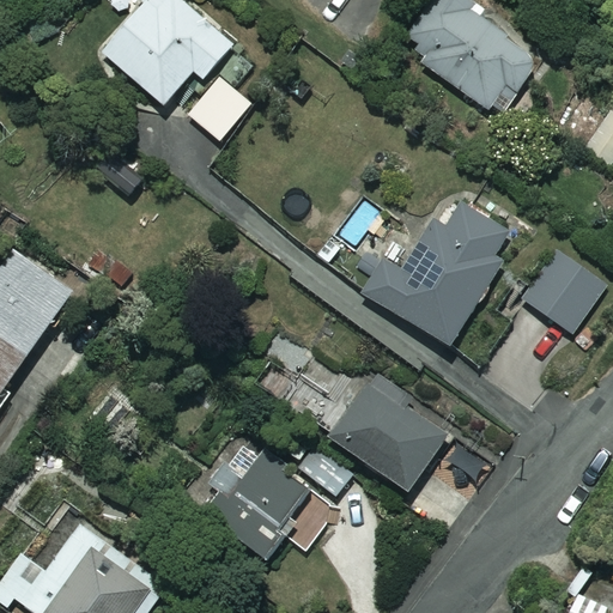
[(219,31),(223,28),(192,0),(188,0),(186,2),(182,0),(150,0),(103,50),(163,105),(195,71),(204,78),(234,46),(219,31)]
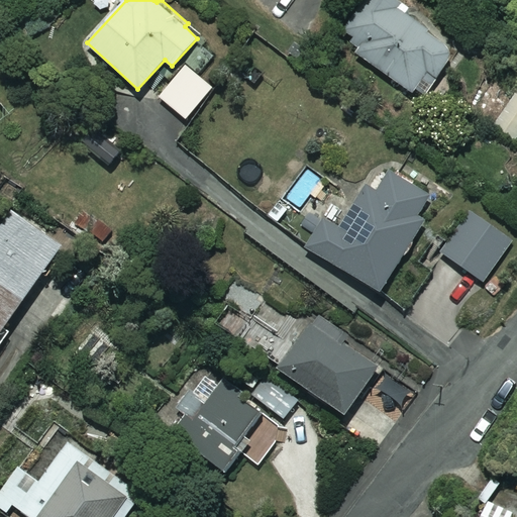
[(456,50),(389,0),(365,0),(336,37),(419,100),(456,50)]
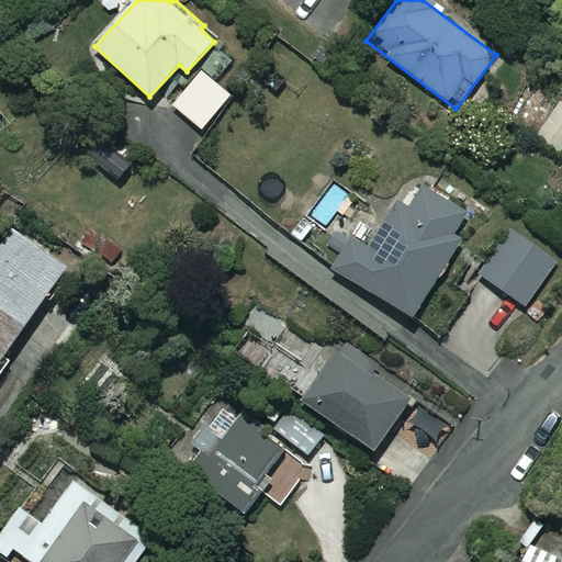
[(231,96),(202,71),(173,105),(202,130),(231,96)]
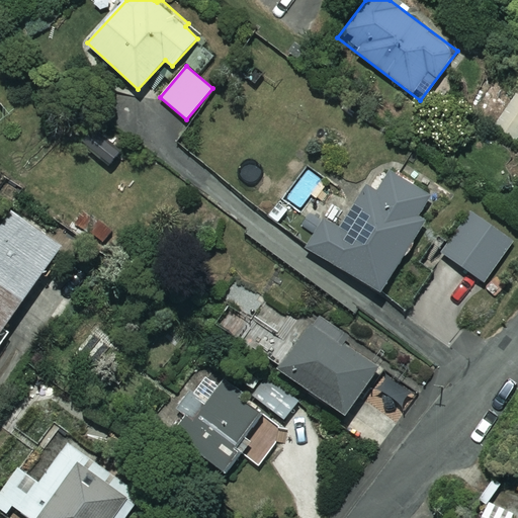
[(517,140),(517,96),(496,124),(517,142),(517,140)]
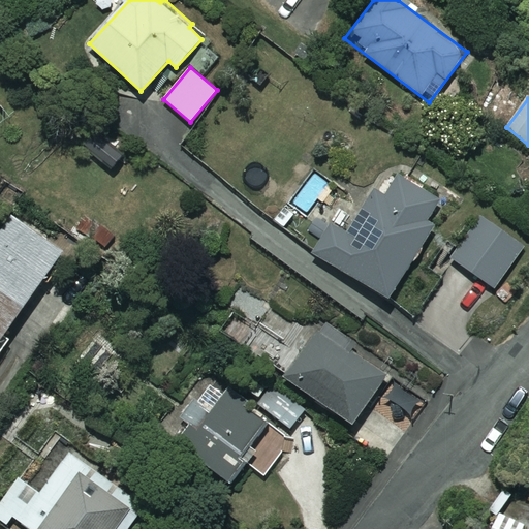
[(422,225),(438,203),(400,177),(390,192),(380,191),(371,195),(349,229),(334,219),(312,251),(383,300),(431,231),(422,225)]
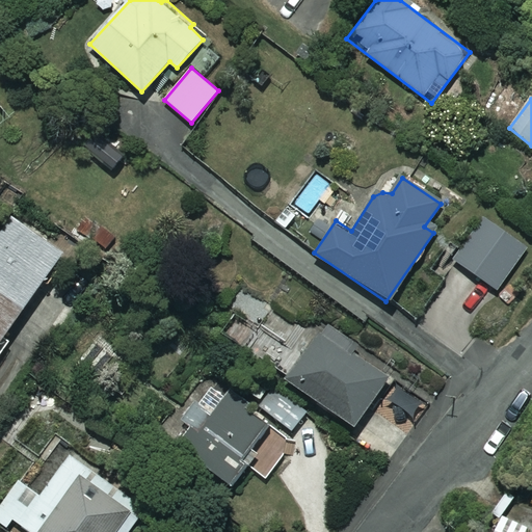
[(0,229),(0,292),(26,310),(65,251),(9,214),(0,229)]
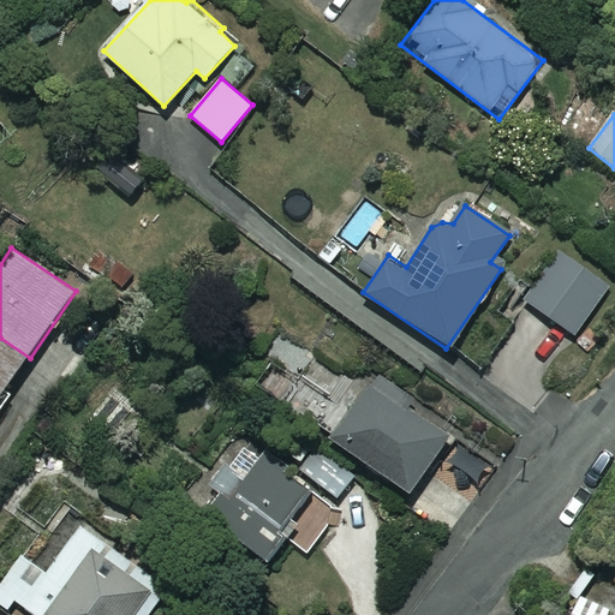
[(609,287),(566,254),(529,303),(572,335),(609,287)]
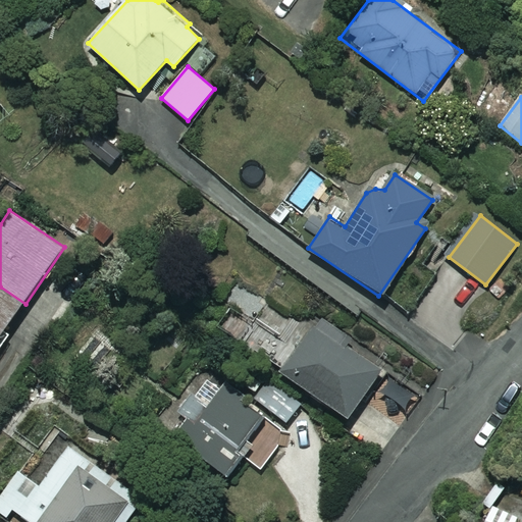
[(0,343),(25,304),(0,286),(0,343)]
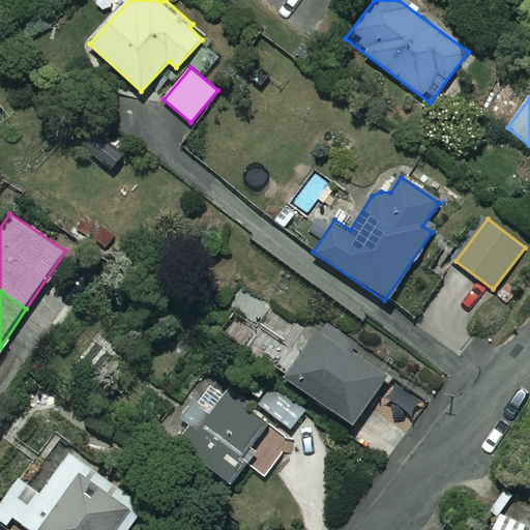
[(271,310),(244,291),(218,327),(245,347),(271,310)]
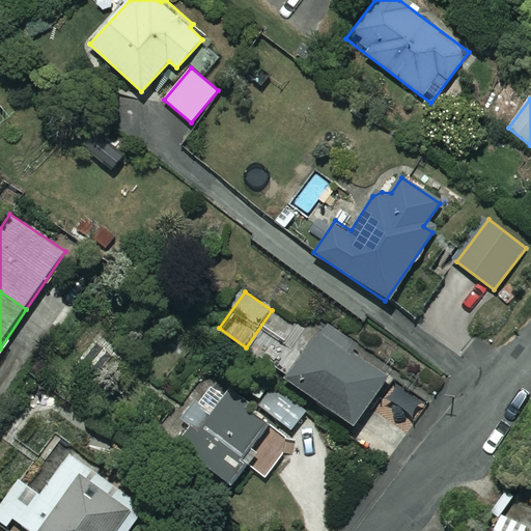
[(388,375),(324,328),(286,379),(351,425),(388,375)]
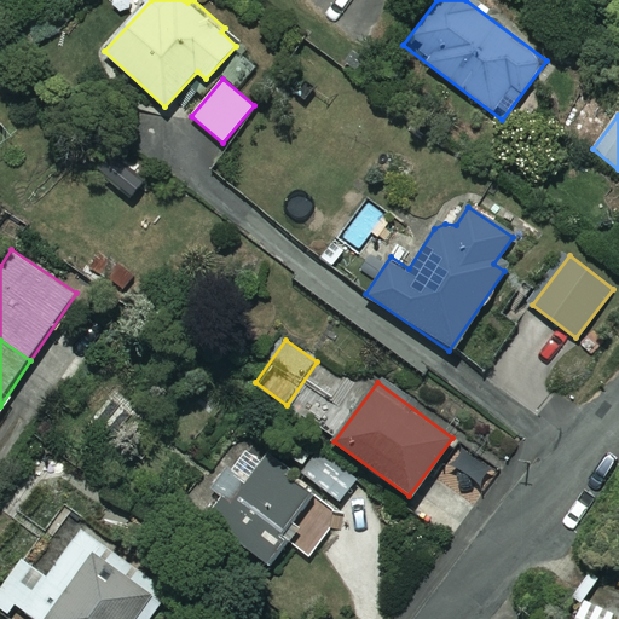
[(323,498),(247,444),(197,513),(273,567),(323,498)]
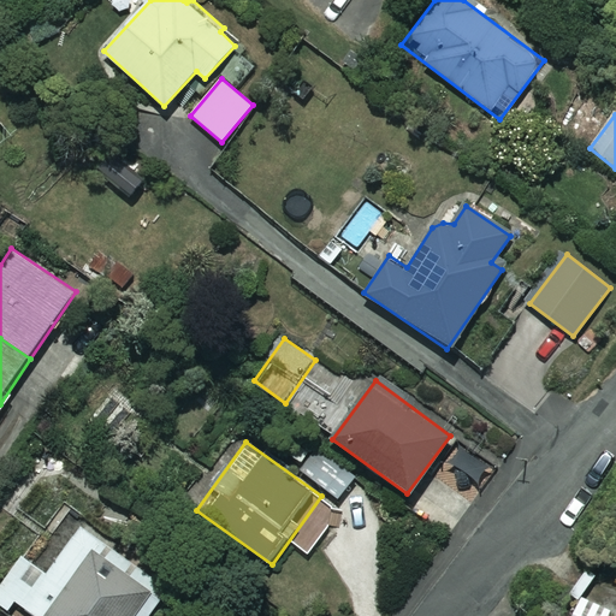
[(148,615),(172,584),(84,521),(22,608),(33,615),(148,615)]
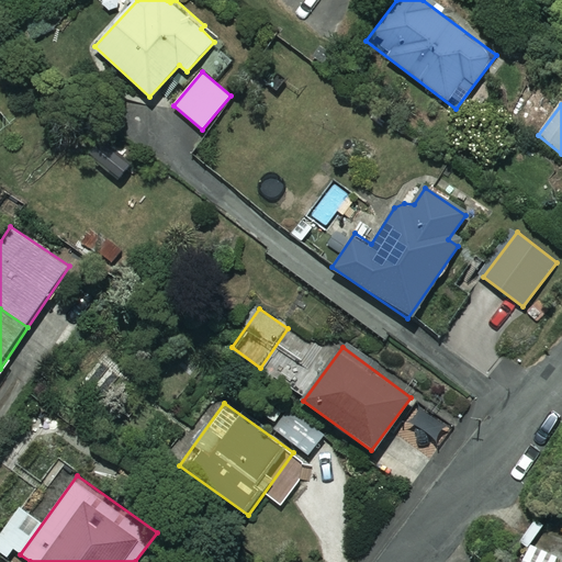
All buildings are outlined.
